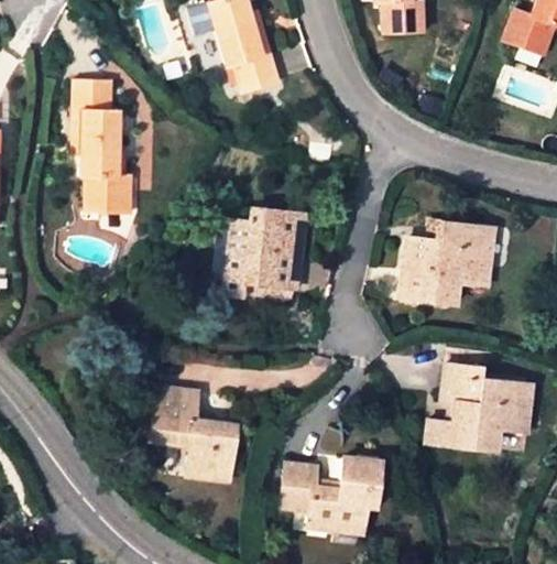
[(282,83),(274,53),(265,54),(254,13),(250,0),(224,0),(214,2),(220,28),(231,65),(239,64),(247,91),(282,83)]
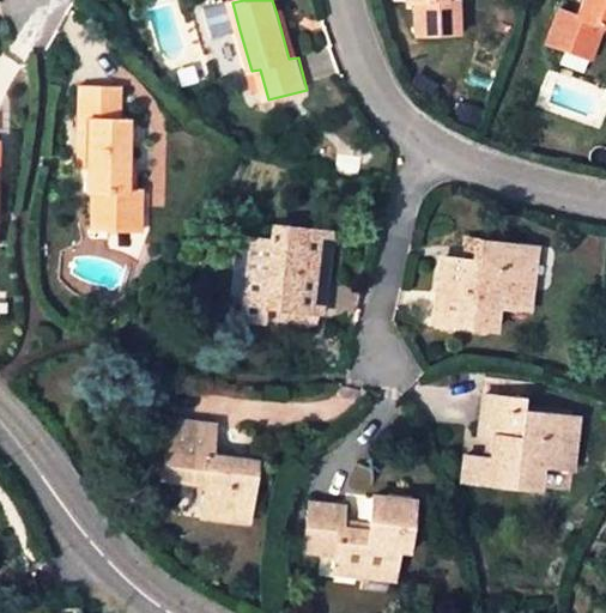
[(408,0),(410,1),(417,0),(420,37),(464,36),(461,0),(408,0)]
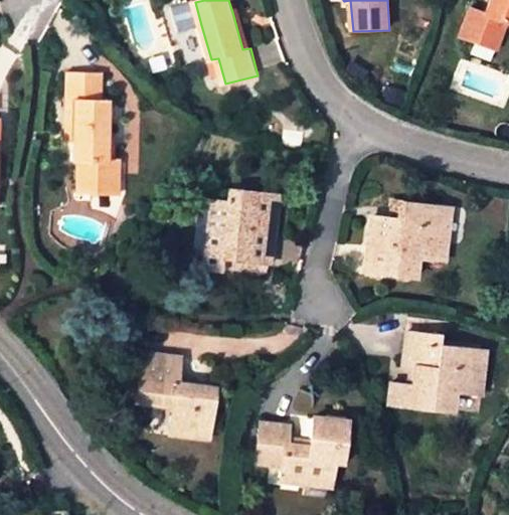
[(508,0),(494,0),(489,14),(474,8),(465,31),(498,43),(506,20),(508,21),(508,0)]
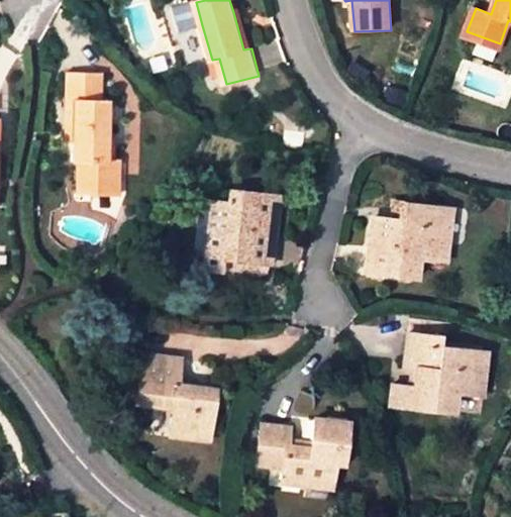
[(186,30),(202,25),(196,2),(179,7),(186,30)]
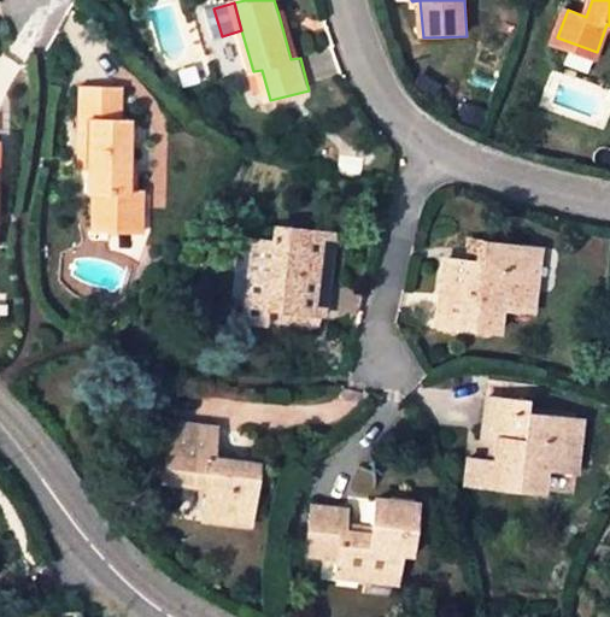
[(291,59),(300,58),(287,13),(279,15),(291,59)]
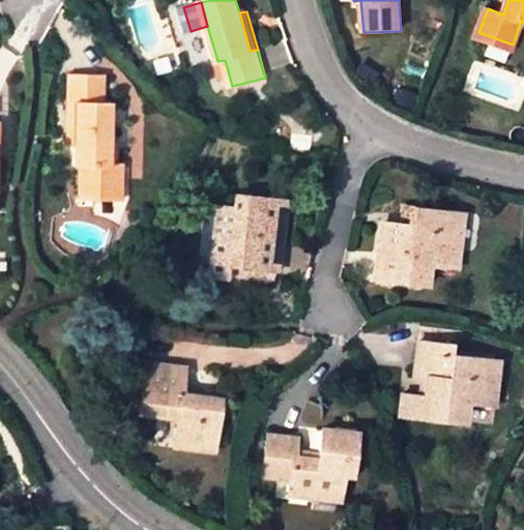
[(124,163),(120,163),(113,162),(113,137),(113,100),(106,99),(106,75),(71,74),(71,101),(80,101),(80,142),(79,160),(84,160),(83,195),(124,197),(124,163)]
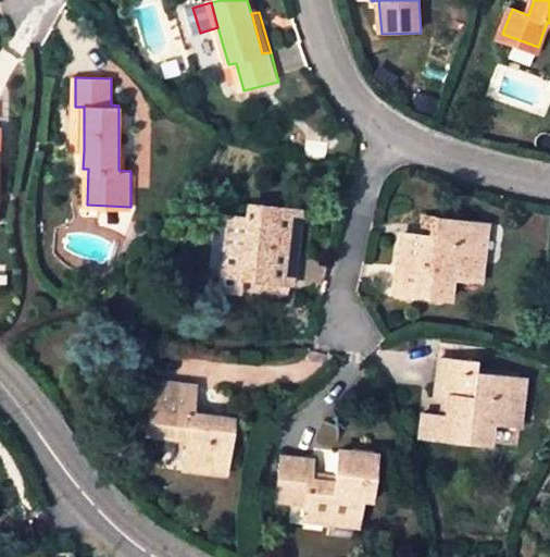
[(74,148),(84,149),(84,107),(75,107),(74,148)]
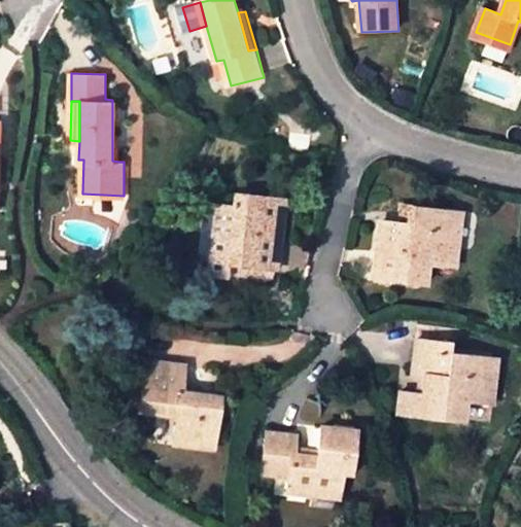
[(278,270),(282,238),(265,236),(266,225),(272,226),(276,200),(238,195),(235,207),(212,204),(209,237),(214,238),(210,274),(231,277),(233,265),(278,270)]
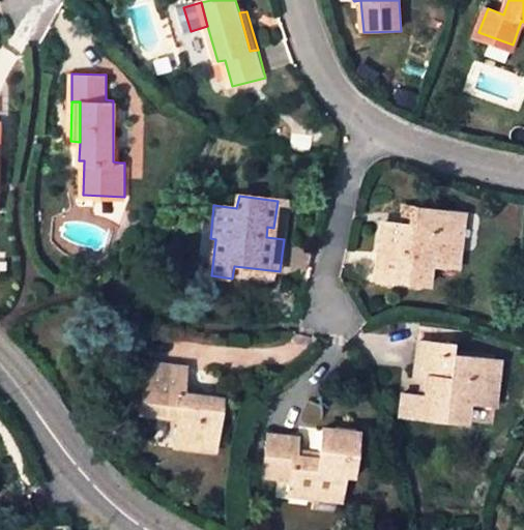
[(266,237),(284,239),(288,202),(278,201),(273,228),(267,227),(266,237)]
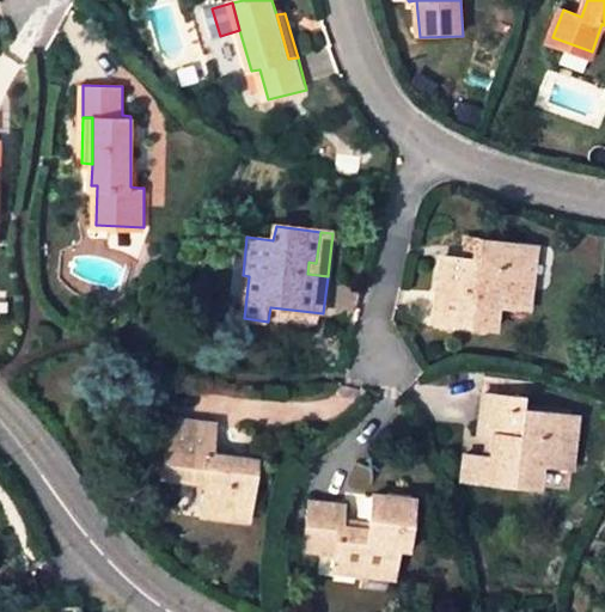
[(466,238),(464,257),(469,258),(469,264),(481,267),(484,240),(466,238)]
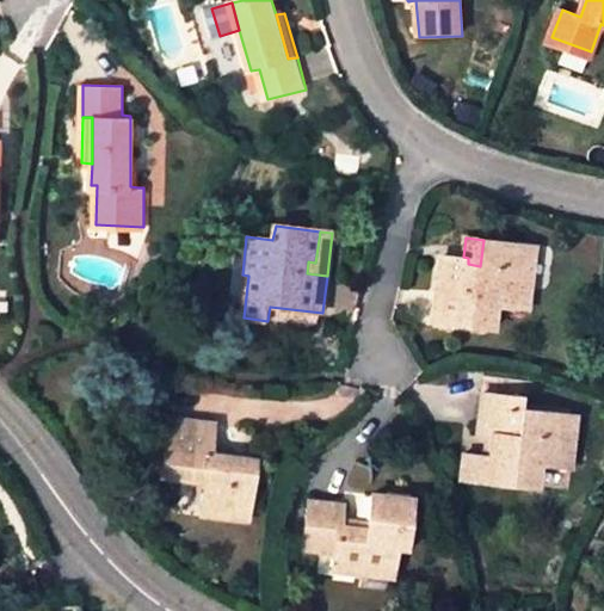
[(536,247),(484,240),(480,266),(468,264),(468,258),(463,257),(448,255),(441,320),(495,327),(499,304),(529,308),(536,247)]
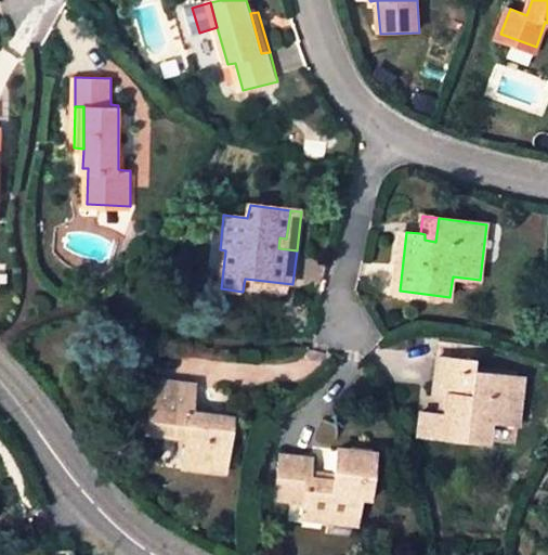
[(290,297),(292,284),(245,279),(243,292),(290,297)]
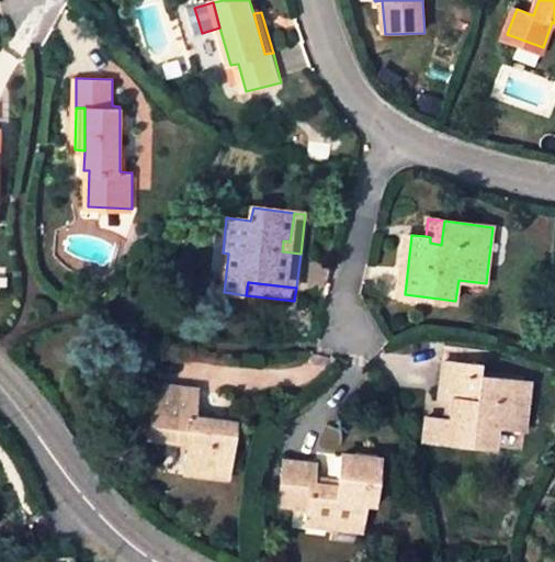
[(478,366),(442,361),(439,397),(451,400),(448,419),(427,416),(423,439),(488,449),(490,427),(517,430),(523,383),(477,377),(478,366)]
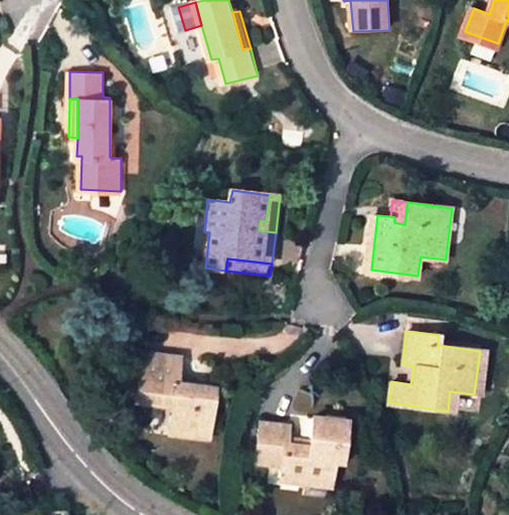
[(126,393),(139,395),(145,349),(133,347),(126,393)]
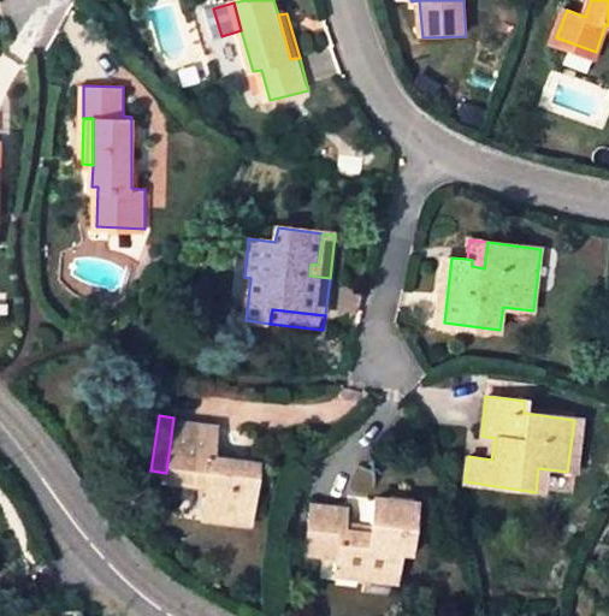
[(173,418),(166,473),(212,480),(208,511),(254,517),(261,461),(214,454),(218,424),(173,418)]
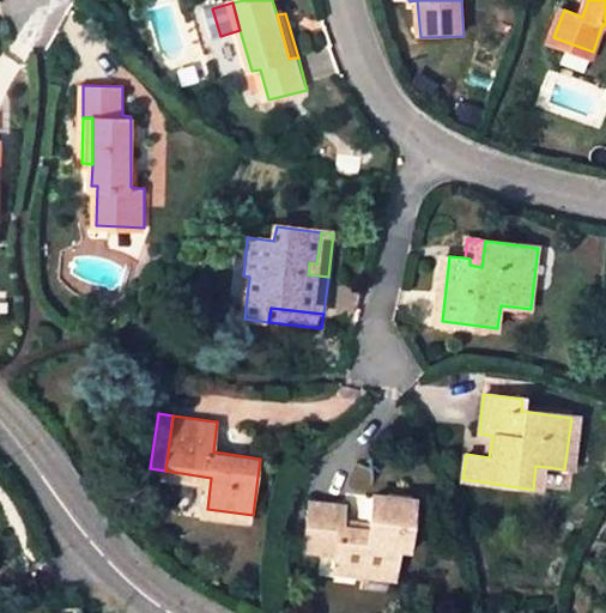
[(349,541),(349,556),(347,574),(370,576),(370,570),(406,571),(408,544),(418,544),(419,495),(380,491),(377,525),(351,523),(352,504),(320,502),(317,540),(349,541)]
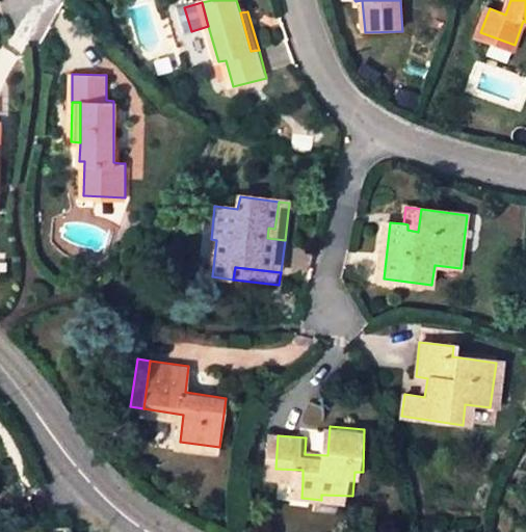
[(303,470),(275,469),(274,480),(303,482),(303,470)]
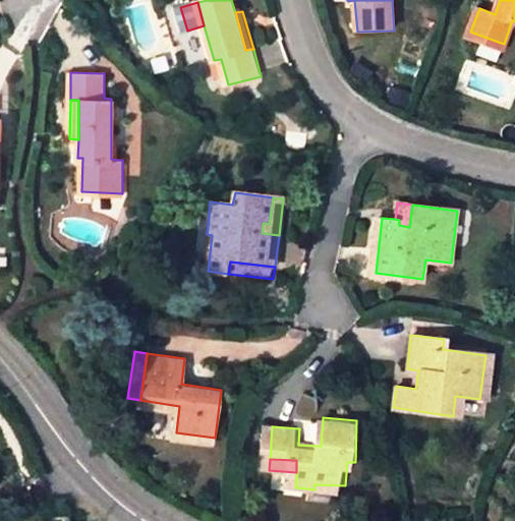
All buildings are outlined.
